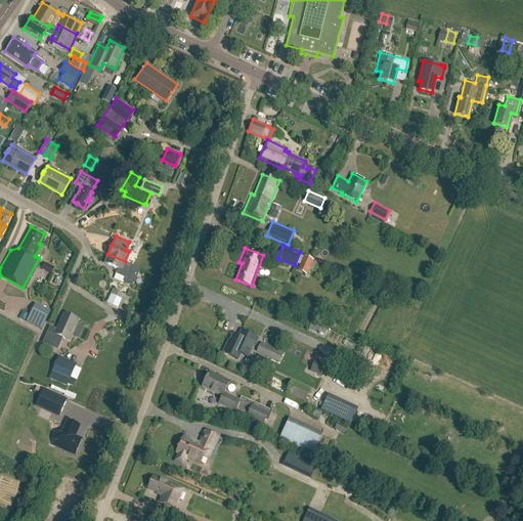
[(135,265),(125,261),(107,254),(104,262),(117,267),(115,272),(129,279),(135,265)]
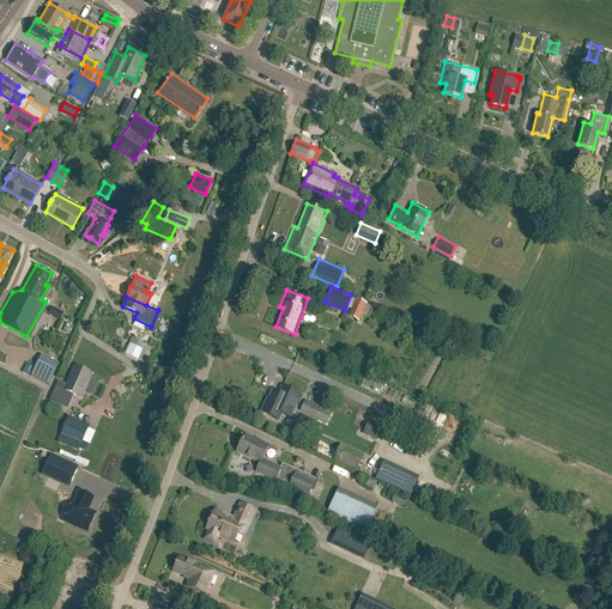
[(356,316),(362,302),(353,298),(346,312),(356,316)]
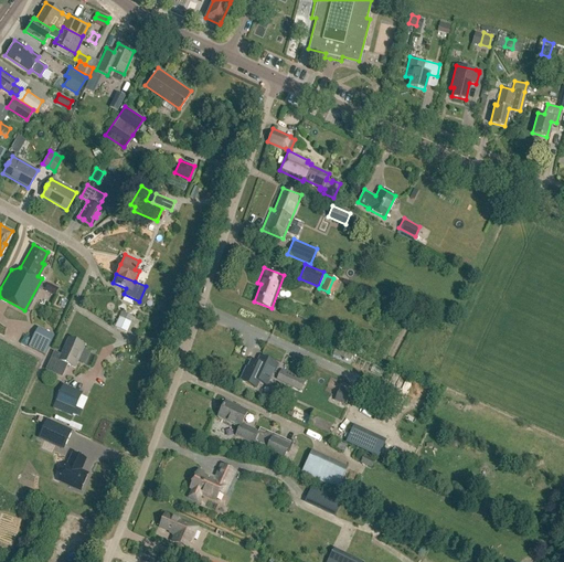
[(54,294),(57,287),(48,282),(44,288),(54,294)]
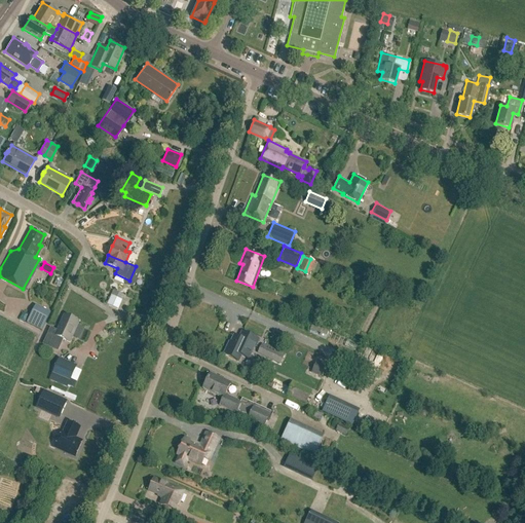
[(116,306),(120,297),(111,293),(107,302),(116,306)]
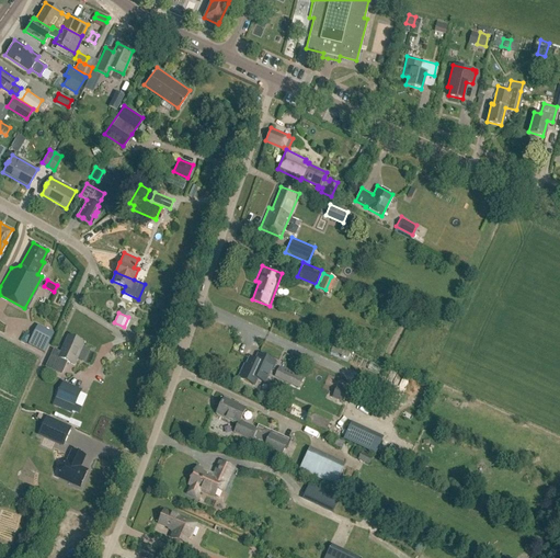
[(53,331),(37,323),(27,342),(43,350),(53,331)]
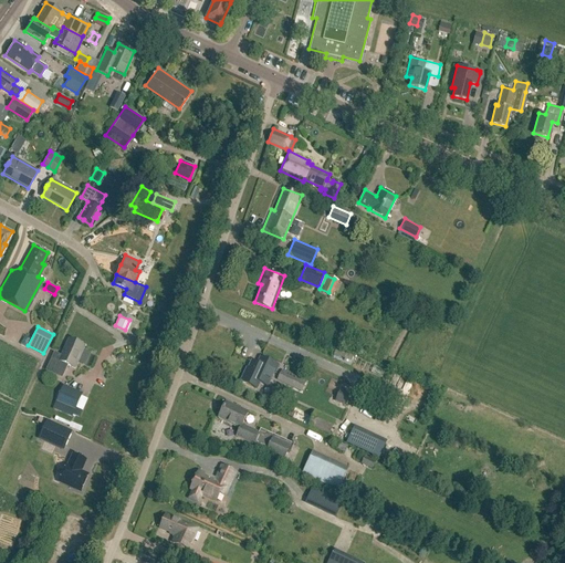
[(393,341),(396,333),(383,327),(379,335),(393,341)]
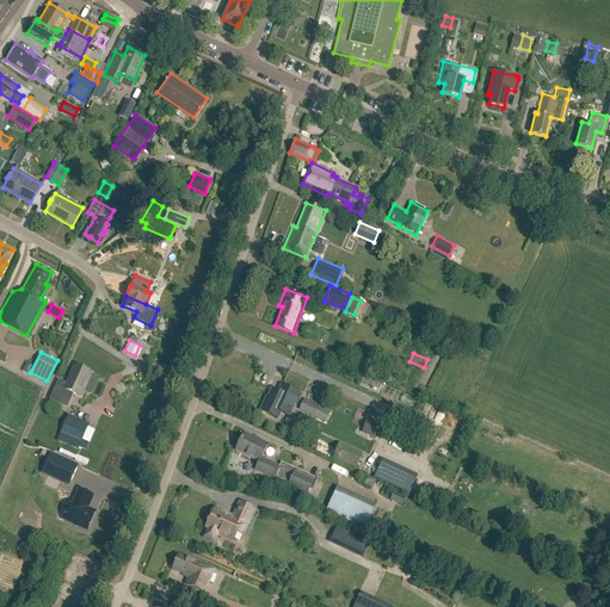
[(79,395),(90,371),(73,364),(65,382),(57,378),(49,396),(59,400),(67,396),(69,391),(79,395)]
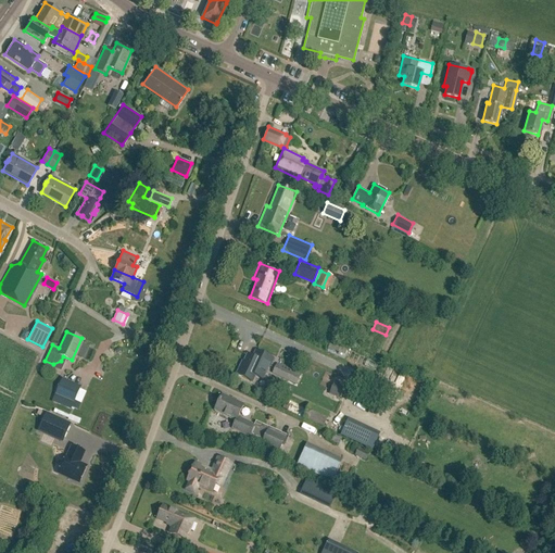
[(85,355),(89,344),(84,342),(79,353),(85,355)]
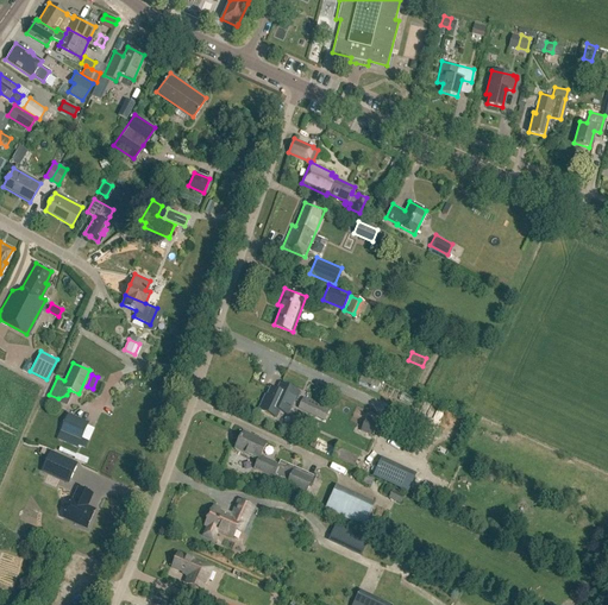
[(295,390),(281,384),(277,390),(270,386),(263,399),(262,398),(257,408),(275,416),(279,409),(288,413),(298,392),(295,390)]
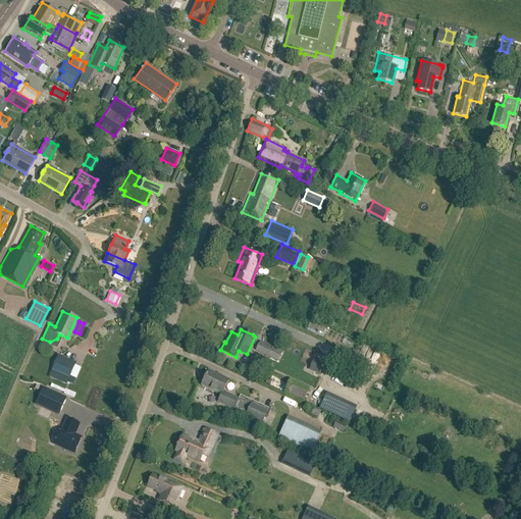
[(261,342),(258,341),(254,348),(276,359),(281,350),(262,341),(261,342)]
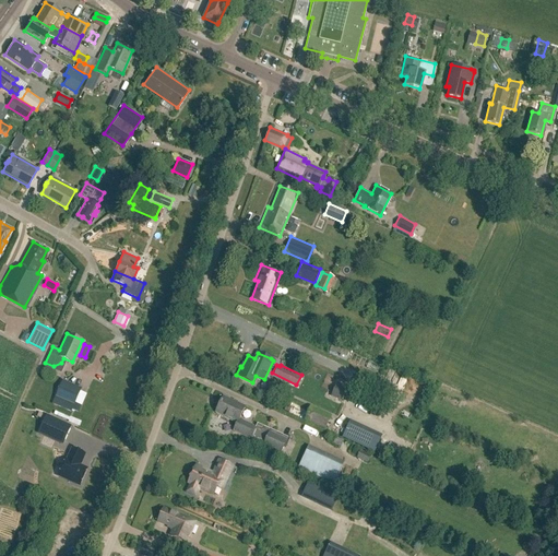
[(72,402),(79,387),(60,378),(52,394),(72,402)]
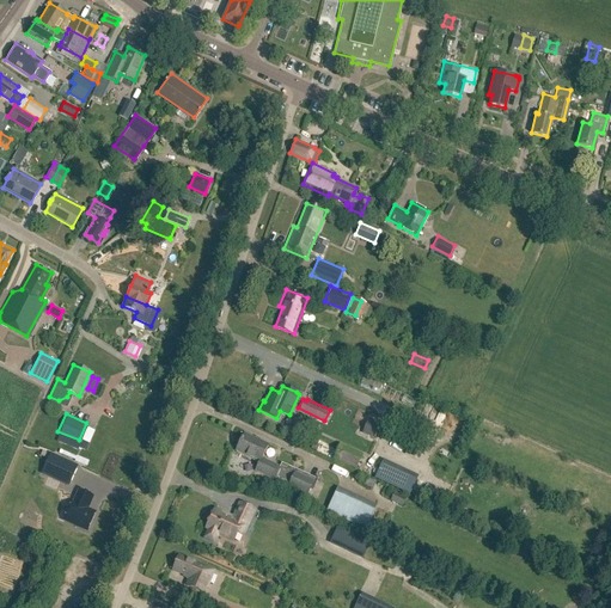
[(373,435),(379,423),(368,417),(362,430),(373,435)]
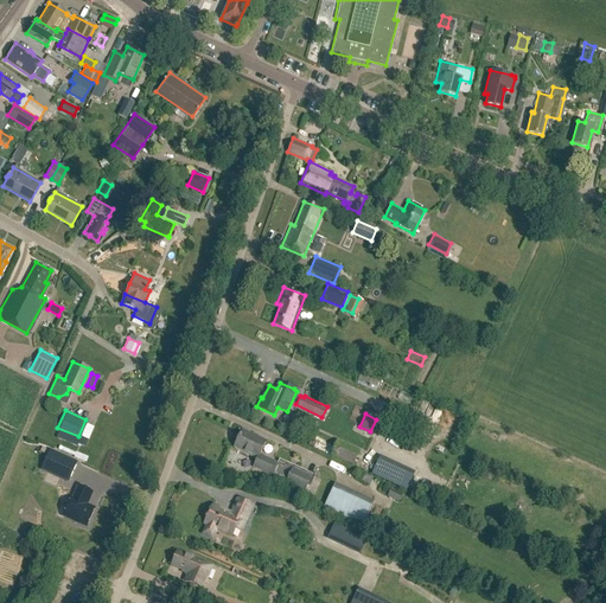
[(259,453),(265,440),(241,428),(233,447),(256,457),(252,466),(285,481),(304,491),(312,474),(292,466),(278,459),(276,461),(259,453)]
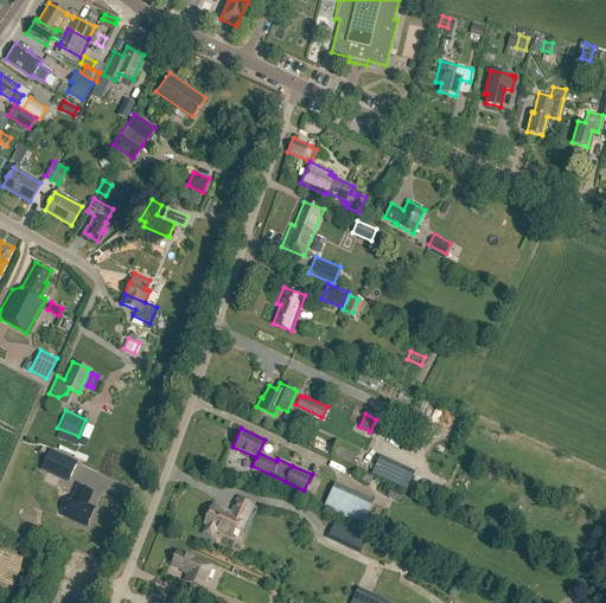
[(352,463),(359,448),(337,437),(330,453),(352,463)]
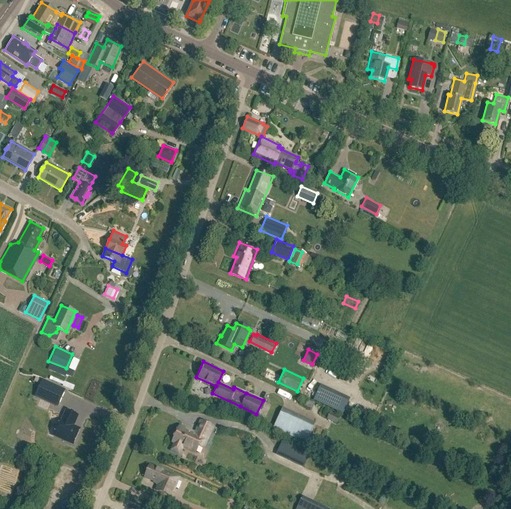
[(57,405),(64,388),(42,378),(34,395),(57,405)]
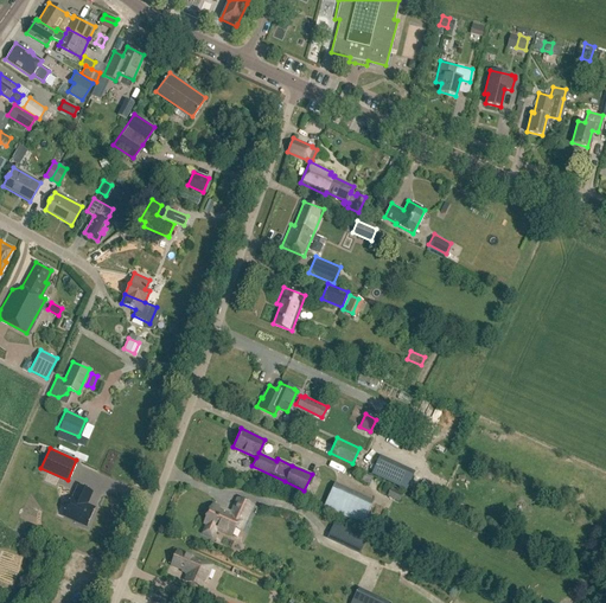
[(346,469),(349,463),(332,459),(330,464),(346,469)]
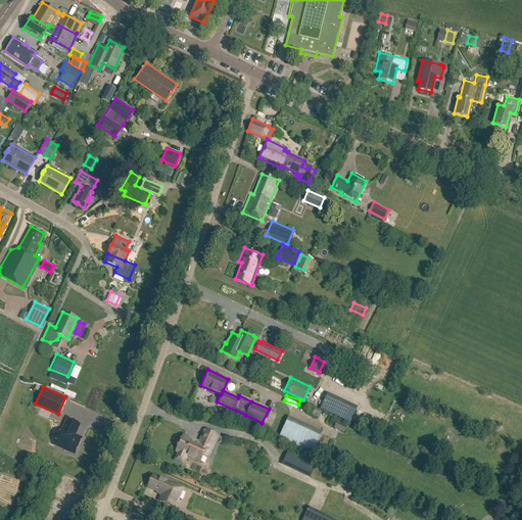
[(324,397),(322,404),(337,409),(339,403),(324,397)]
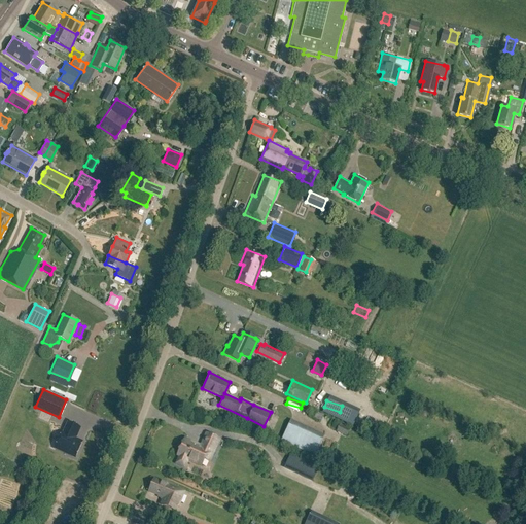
[(311,451),(320,430),(286,415),(277,437),(311,451)]
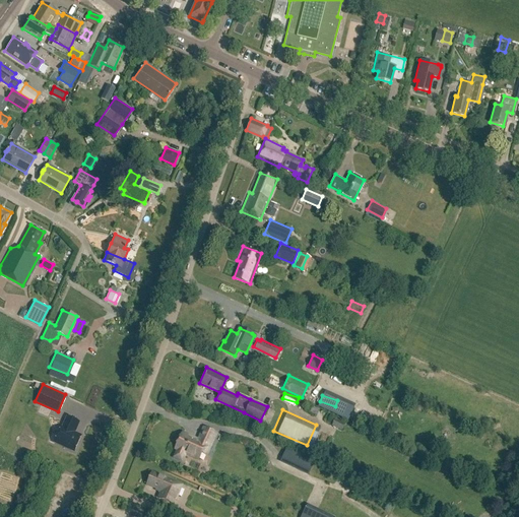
[(61,427),(54,441),(73,450),(80,435),(73,432),(77,421),(66,415),(62,427),(61,427)]
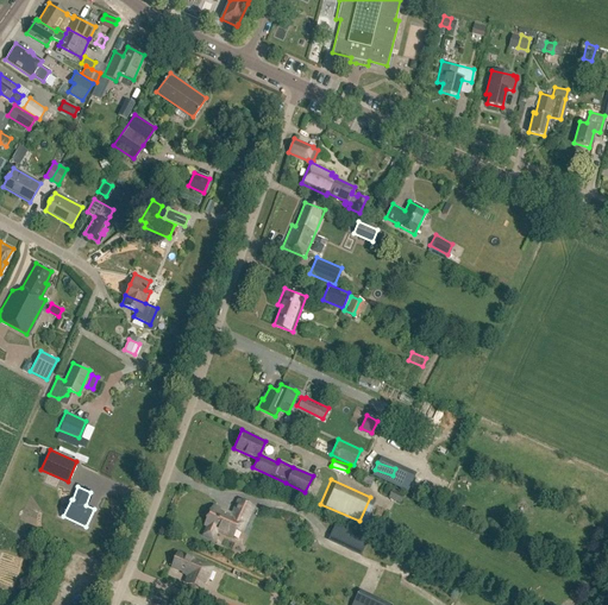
[(240,531),(251,506),(238,499),(230,515),(212,506),(204,523),(206,524),(202,534),(212,537),(215,529),(231,536),(234,529),(240,531)]
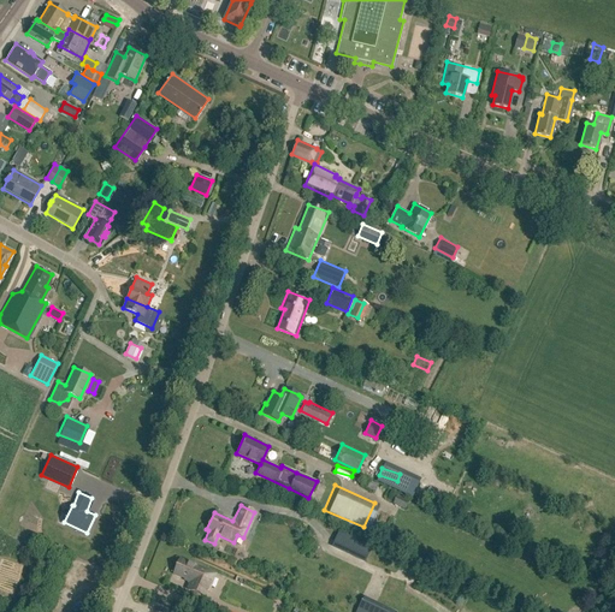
[(339,529),(332,545),(365,560),(372,545),(339,529)]
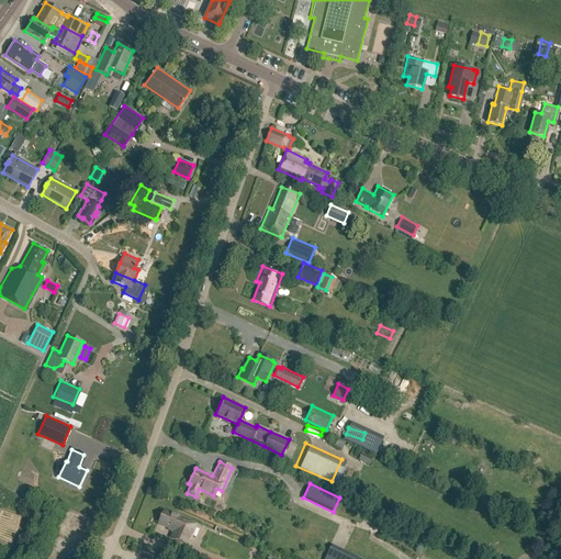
[(187,544),(194,525),(187,522),(188,520),(164,510),(163,512),(161,512),(159,516),(160,517),(158,523),(174,529),(170,537),(187,544)]
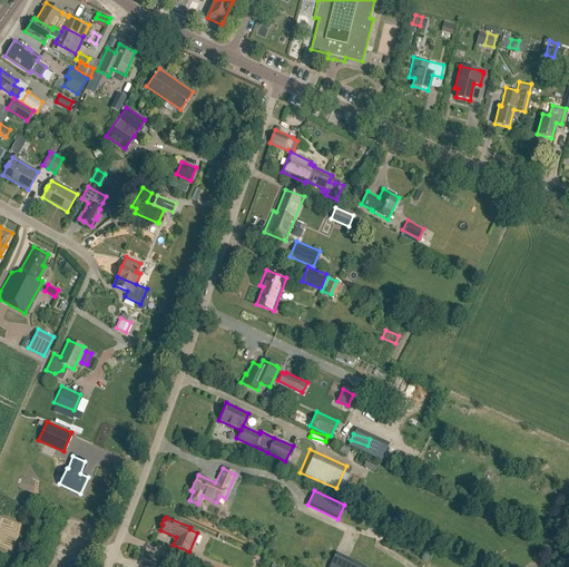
[(329,566),(361,566),(362,566),(335,555),(329,566)]
